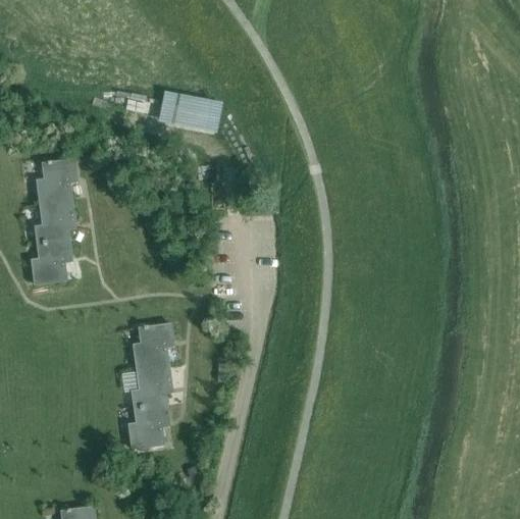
[(39,201),(70,197),(68,180),(75,179),(72,157),(41,161),(43,177),(36,177),(39,201)]
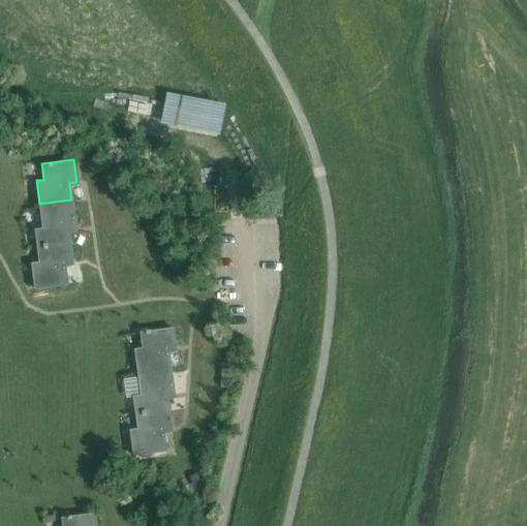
[(71,199),(39,204),(41,226),(34,227),(36,244),(68,240),(67,229),(75,228),(71,199)]
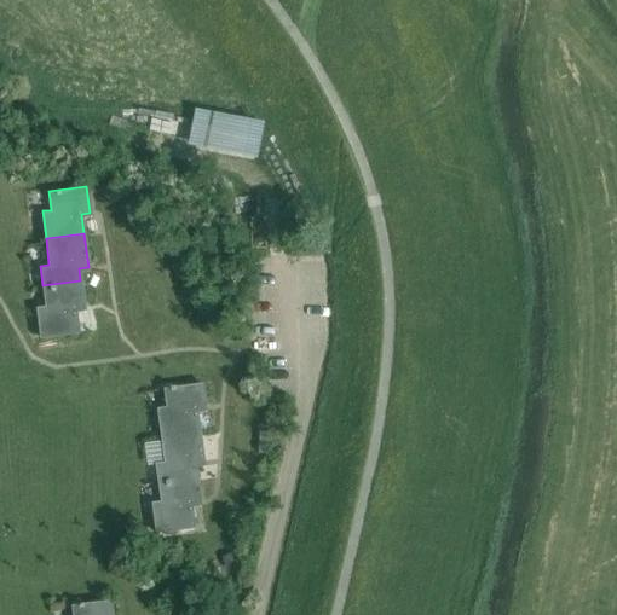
[(80,280),(42,285),(45,305),(35,306),(39,334),(78,329),(75,308),(84,307),(80,280)]
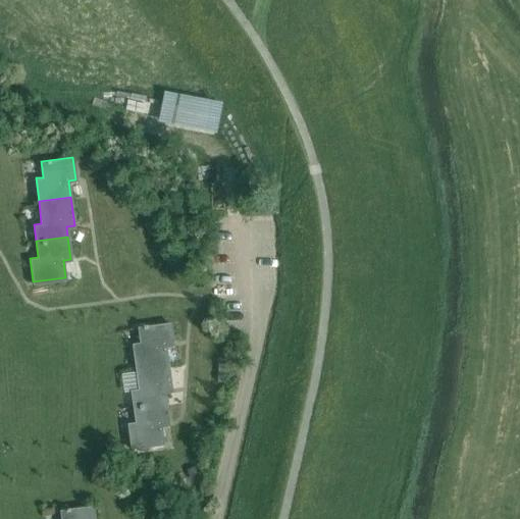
[(135,366),(167,361),(165,345),(172,344),(169,321),(138,325),(140,342),(133,343),(135,366)]
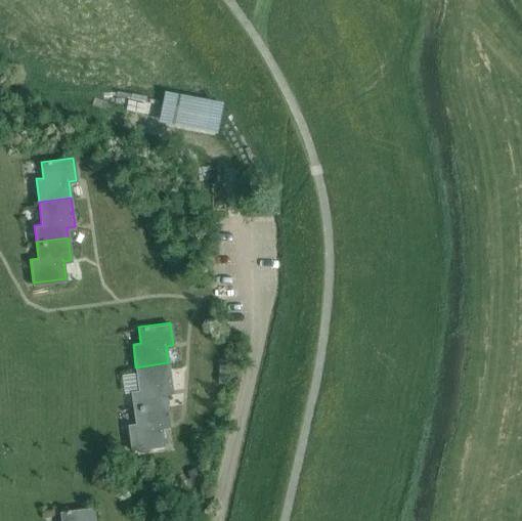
[(168,362),(135,367),(138,390),(131,391),(133,406),(166,402),(164,393),(171,392),(168,362)]
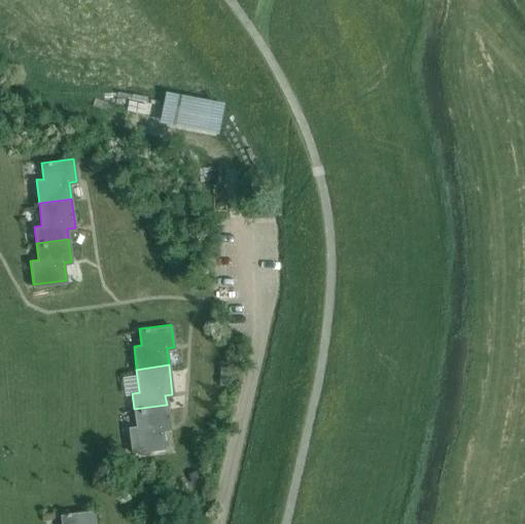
[(167,405),(134,409),(137,425),(129,426),(132,451),(165,447),(162,428),(170,427),(167,405)]
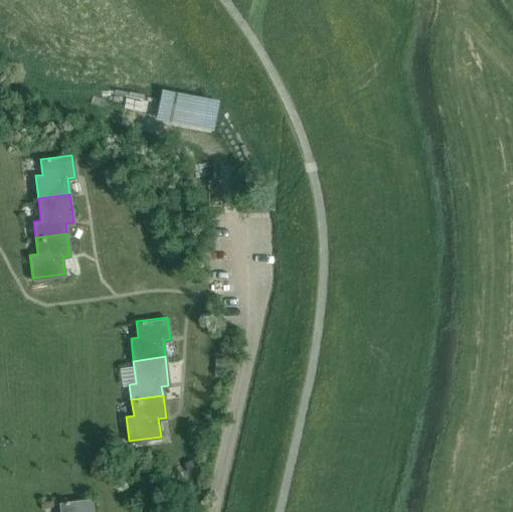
[(93,511),(91,498),(59,502),(60,511),(93,511)]
